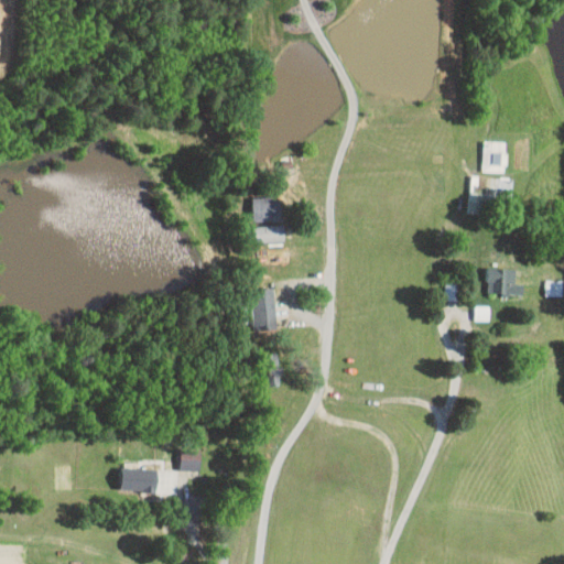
[(483,171),(505,172),(506,141),(483,140),(483,171)]
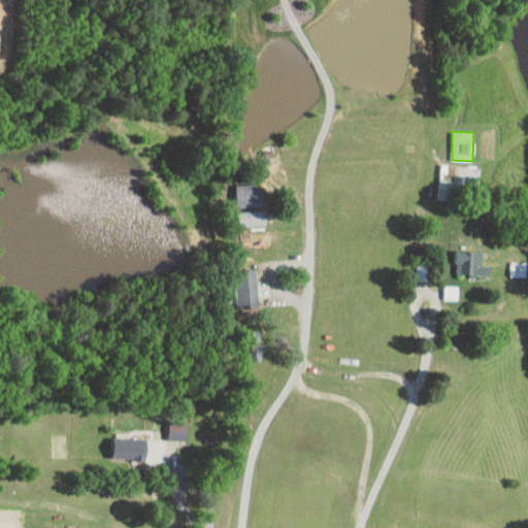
[(480,168),(442,164),(439,194),(476,198),(480,168)]
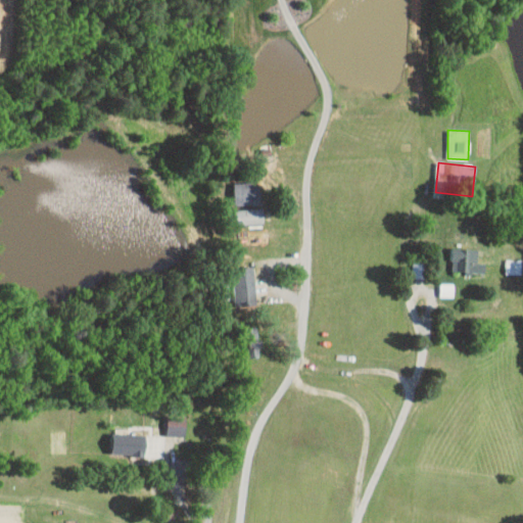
[(234,205),(259,204),(258,183),(234,184),(234,205)]
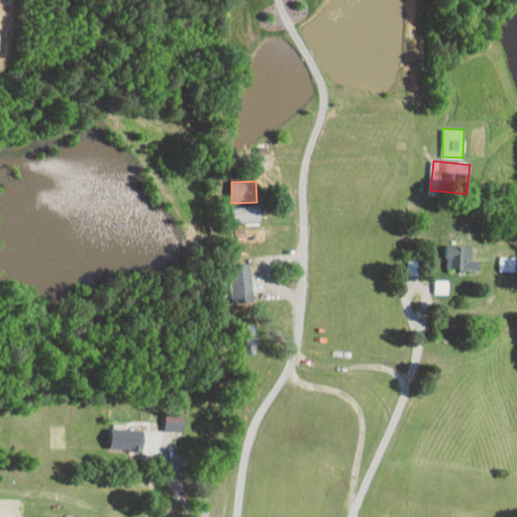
[(233,223),(262,221),(261,205),(233,206),(233,223)]
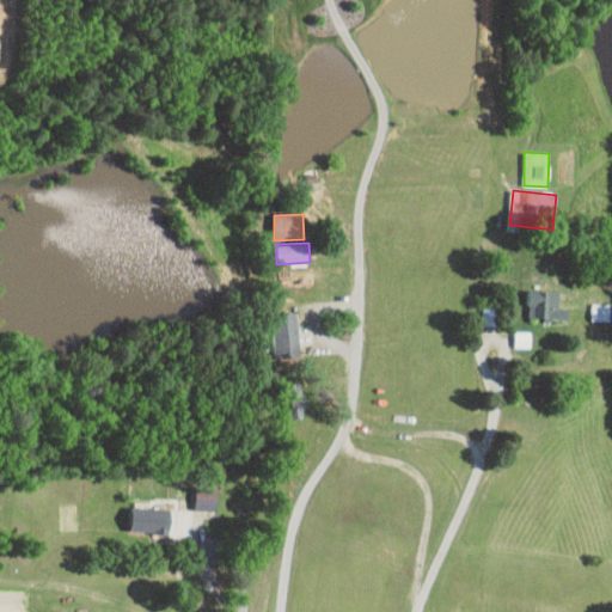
[(558,292),(530,291),(528,319),(565,320),(565,308),(557,307),(558,292)]
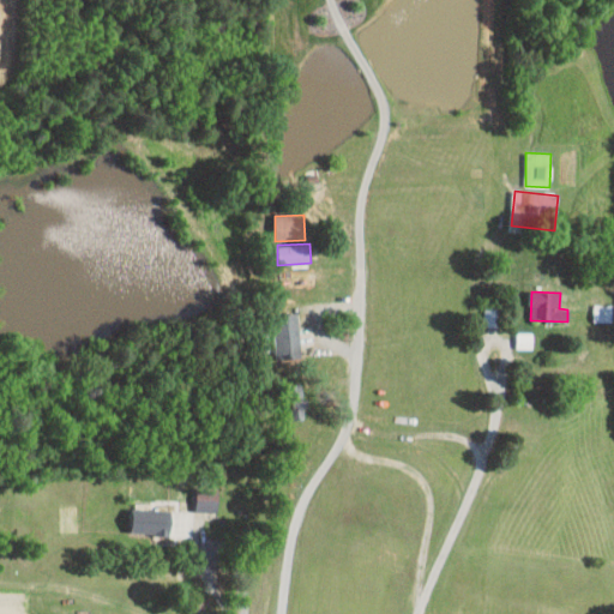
[(594,321),(612,321),(612,305),(594,304),(594,321)]
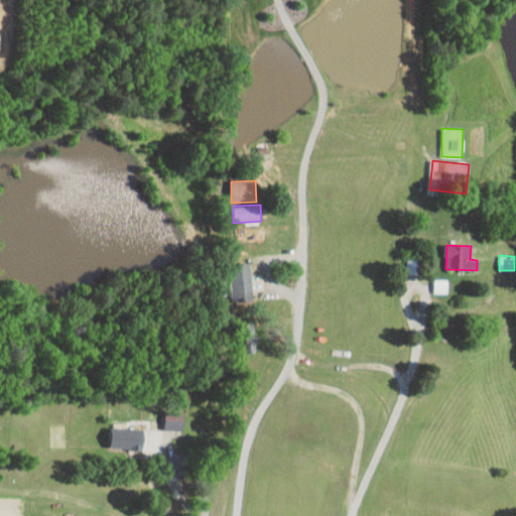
[(232,301),(252,300),(251,264),(231,265),(232,301)]
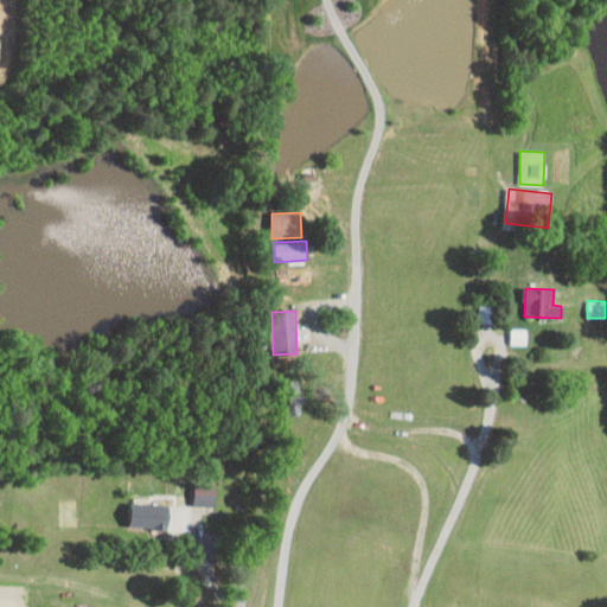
[(510,344),(526,345),(526,330),(511,328),(510,344)]
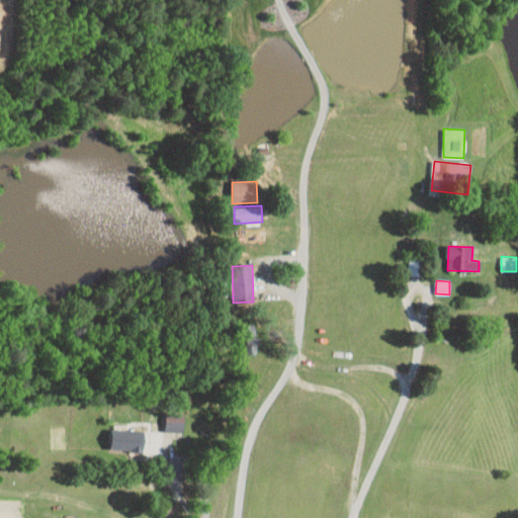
[(245,338),(246,352),(257,351),(255,324),(239,325),(240,338),(245,338)]
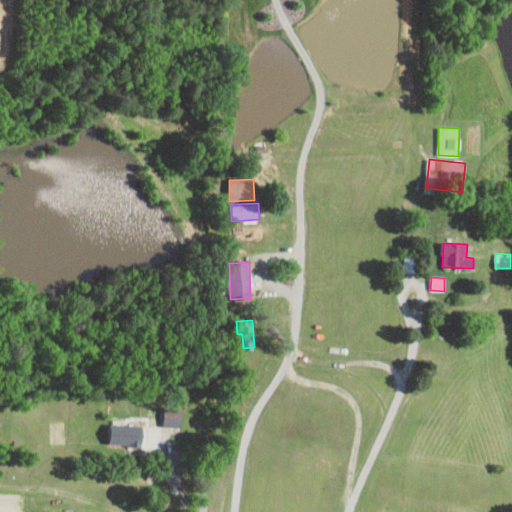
[(142,424),(109,423),(109,443),(141,444),(142,424)]
